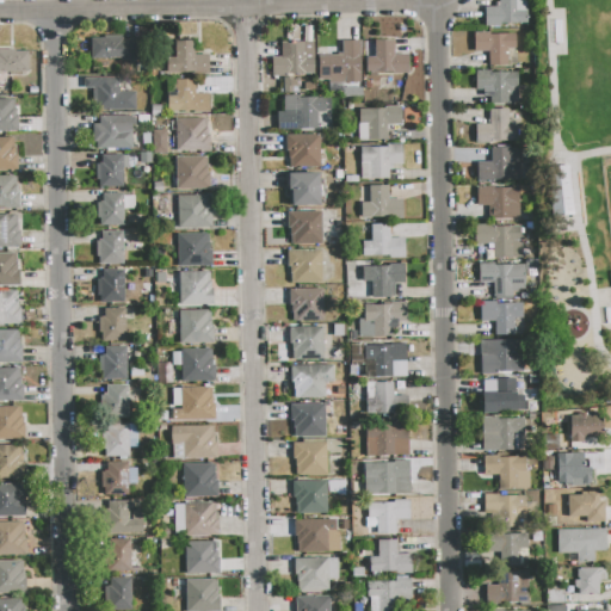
[(485,26),(485,7),(495,7),(495,2),(498,2),(498,0),(526,0),(526,24),(500,24),(500,26),(485,26)]
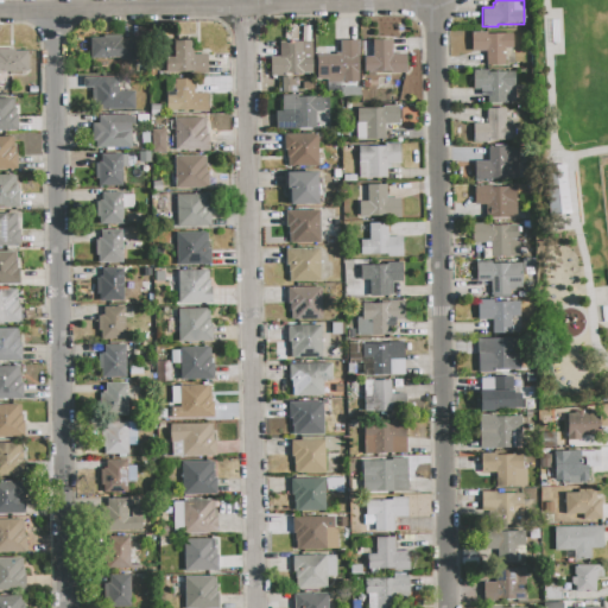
[(472,32),(487,32),(487,35),(512,35),(512,49),(505,49),(505,65),(486,65),(486,52),(472,52),(472,32)]
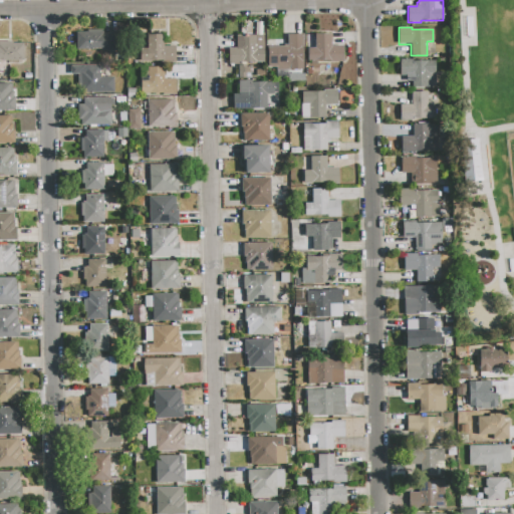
[(76,32),(87,32),(87,30),(102,30),(102,34),(113,34),(113,51),(101,51),(101,49),(76,49),(76,32)]
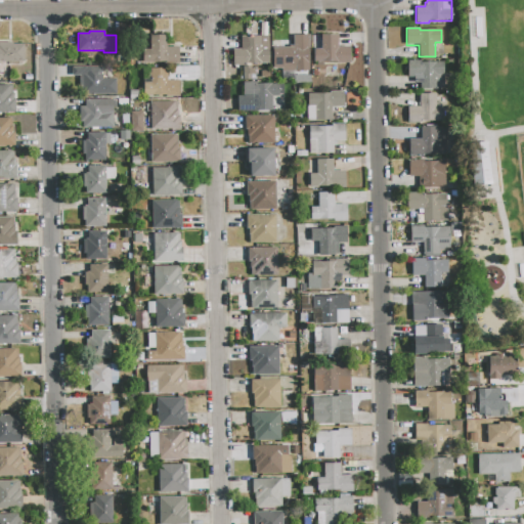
[(143,63),(143,50),(149,50),(149,35),(167,35),(167,47),(178,47),(178,63),(143,63)]
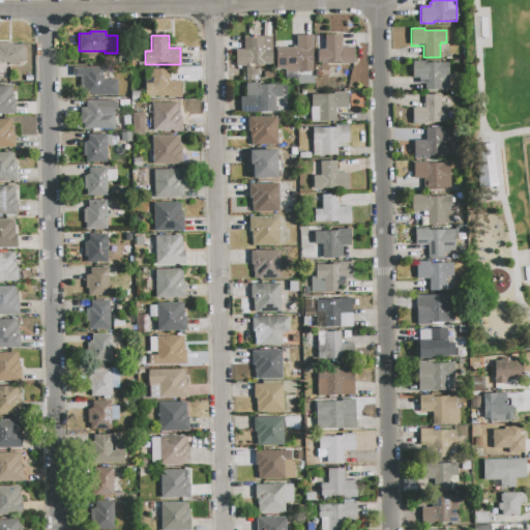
[(313,35),(314,50),(313,50),(313,72),(285,72),(285,69),(276,69),(275,49),(293,49),(293,47),(297,47),(296,35),(313,35)]
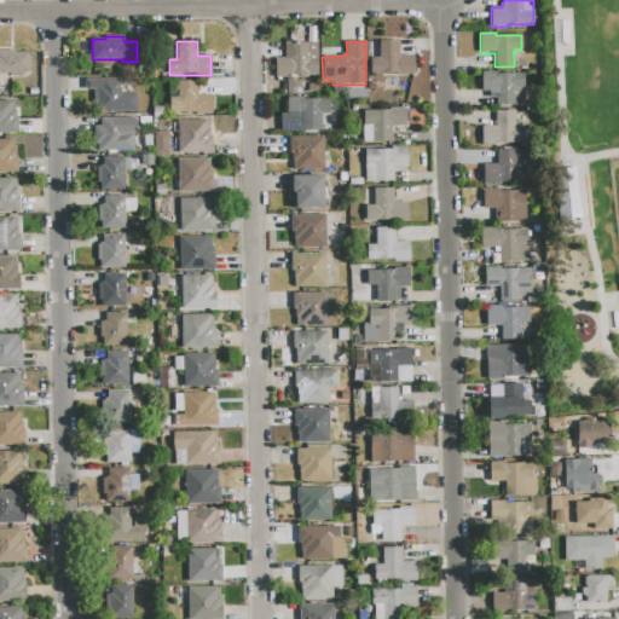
[(414,55),(414,75),(398,75),(398,73),(371,73),(370,58),(380,58),(379,41),(399,41),(399,55),(414,55)]
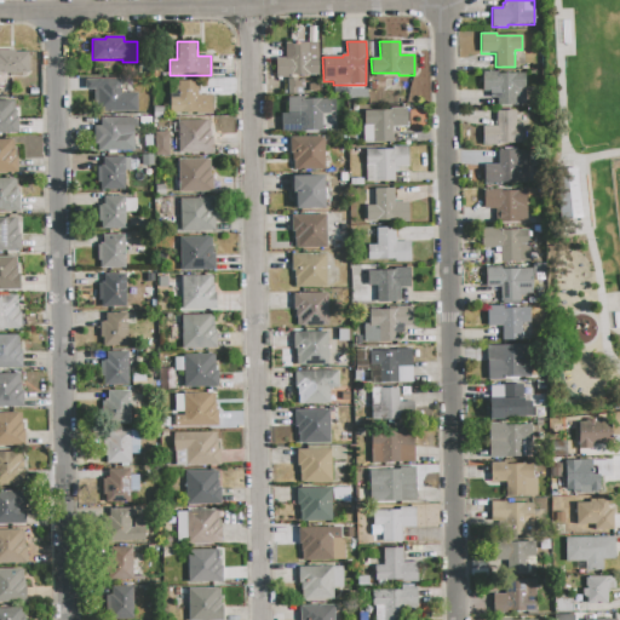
[(291,44),(310,44),(310,61),(319,59),(319,75),(292,75),(292,78),(276,78),(276,58),(291,57),(291,44)]
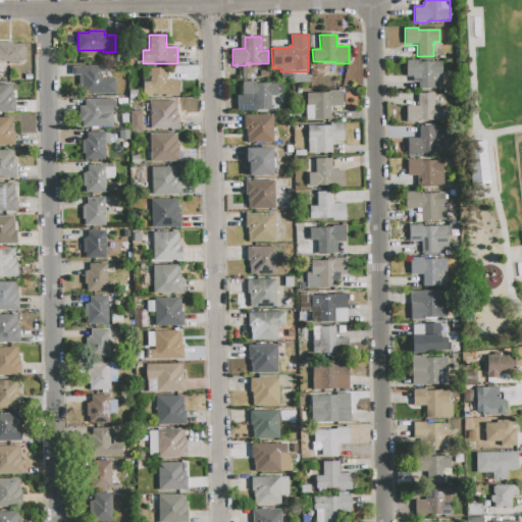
[(0,42),(13,42),(13,44),(24,44),(24,61),(0,61),(0,42)]
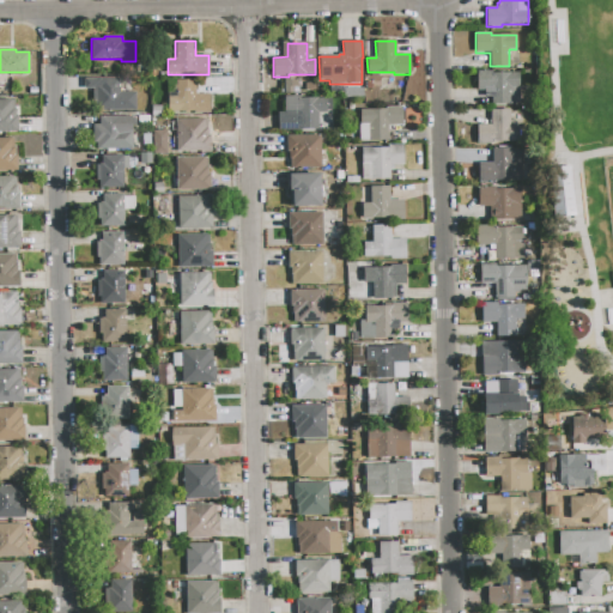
[(477,72),(492,71),(492,73),(522,73),(522,87),(510,87),(510,105),(491,105),(491,90),(477,90),(477,72)]
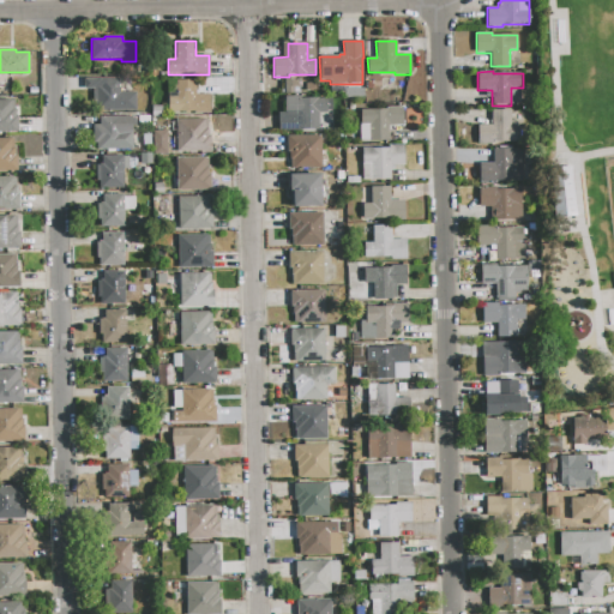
[(283,77),(283,94),(298,92),(296,77),(283,77)]
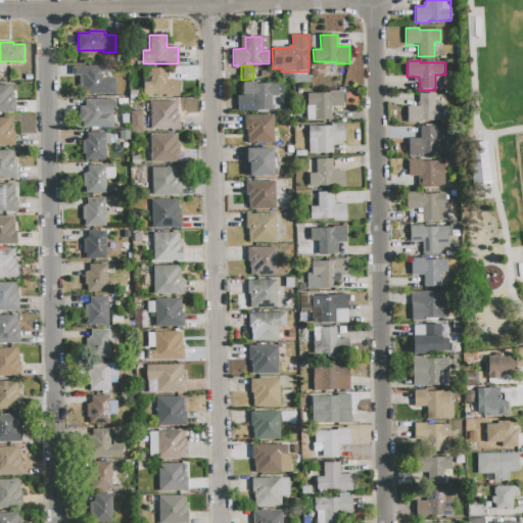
[(116,94),(82,95),(82,87),(80,87),(80,76),(72,76),(72,66),(102,66),(102,80),(115,79),(116,94)]
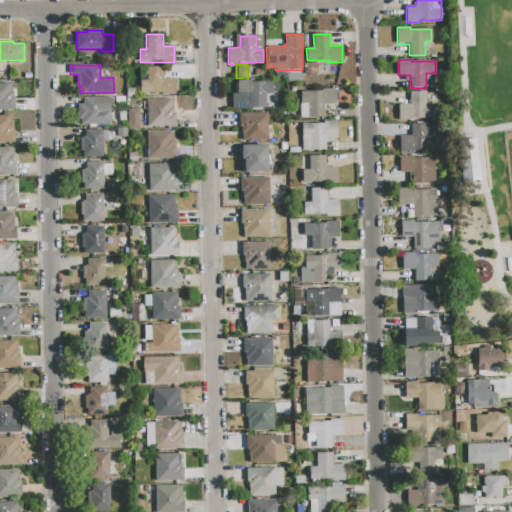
[(147,67),(163,66),(164,79),(175,78),(176,93),(140,94),(140,81),(147,80),(147,67)]
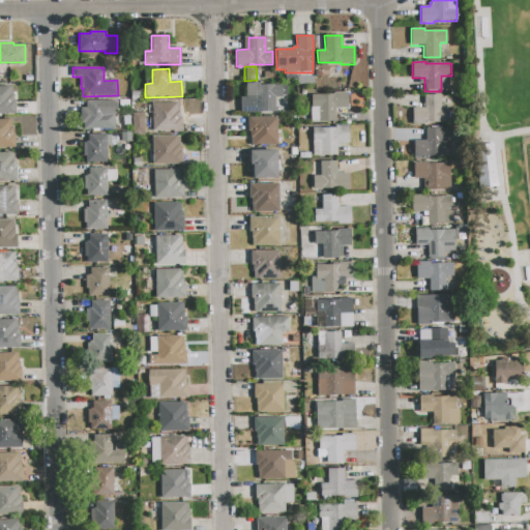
[(298,84),(298,76),(305,76),(305,77),(314,77),(314,84),(298,84)]
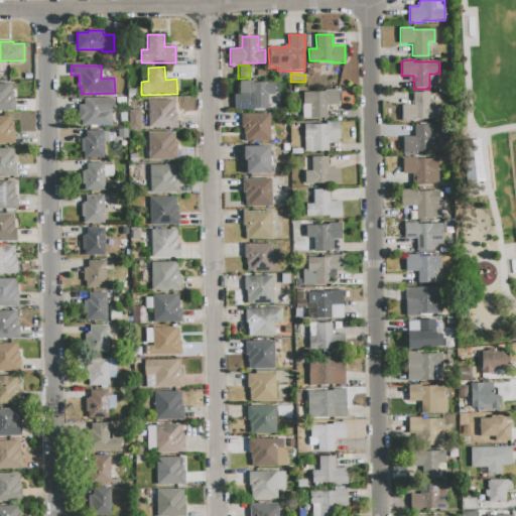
[(274,82),(274,95),(268,95),(268,108),(250,109),(250,97),(240,98),(239,81),(253,81),(253,83),(274,82)]
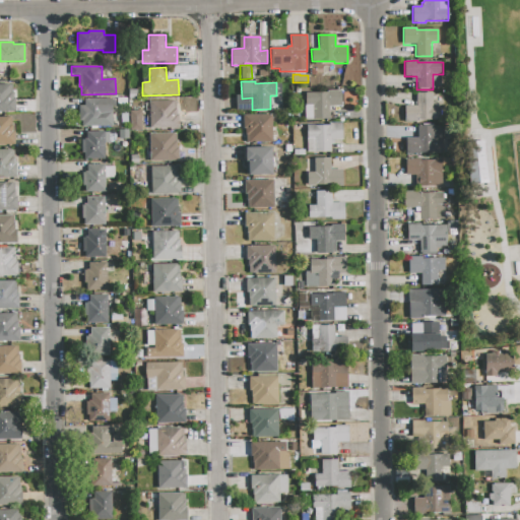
[(0,84),(12,84),(12,92),(13,92),(13,99),(15,99),(15,112),(0,112),(0,84)]
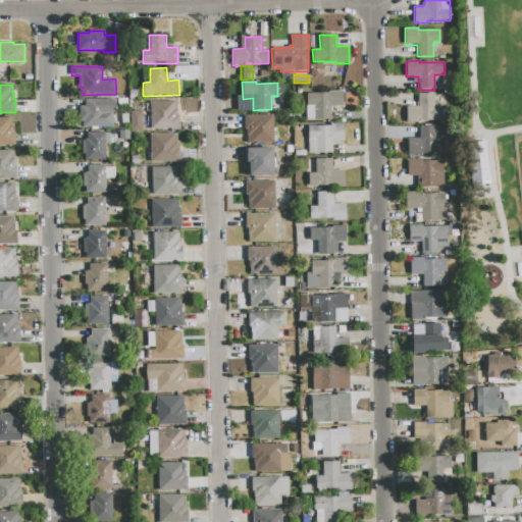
[(128,90),(139,90),(139,99),(128,99),(128,90)]
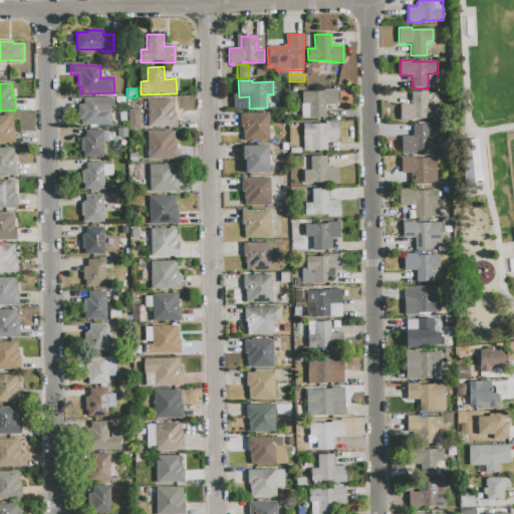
[(302,92),(338,91),(338,105),(325,105),(325,117),(301,118),(301,102),(302,102),(302,92)]
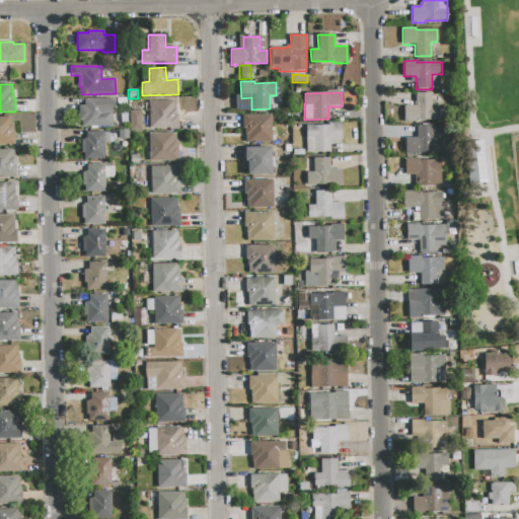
[(416,93),(432,92),(433,106),(439,106),(439,119),(418,120),(418,122),(404,122),(403,106),(416,105),(416,93)]
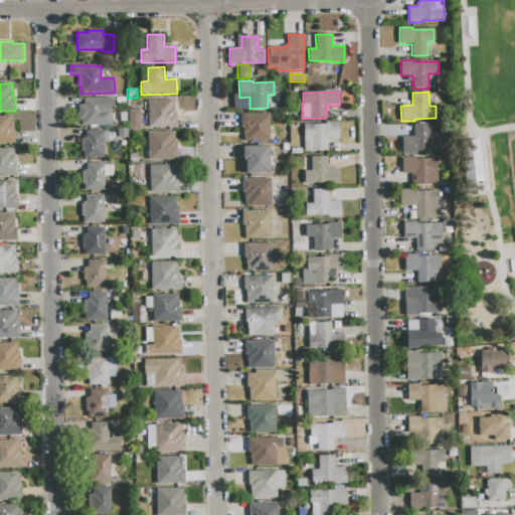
[(111,98),(111,126),(81,126),(81,120),(78,120),(78,105),(83,105),(83,98),(111,98)]
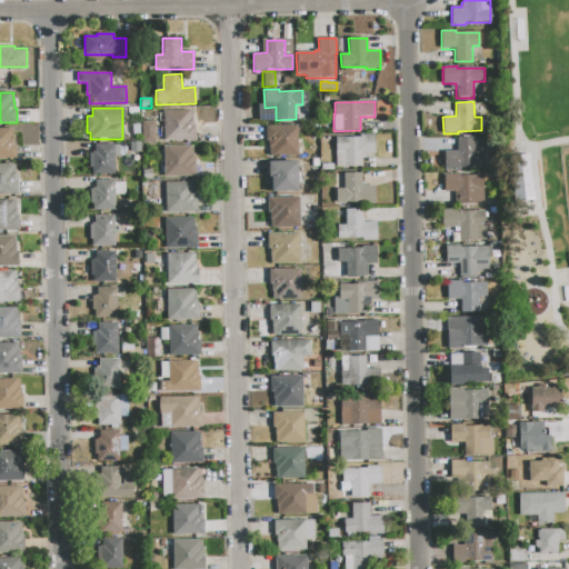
[(163,110),(192,110),(192,126),(195,126),(196,140),(163,141),(163,110)]
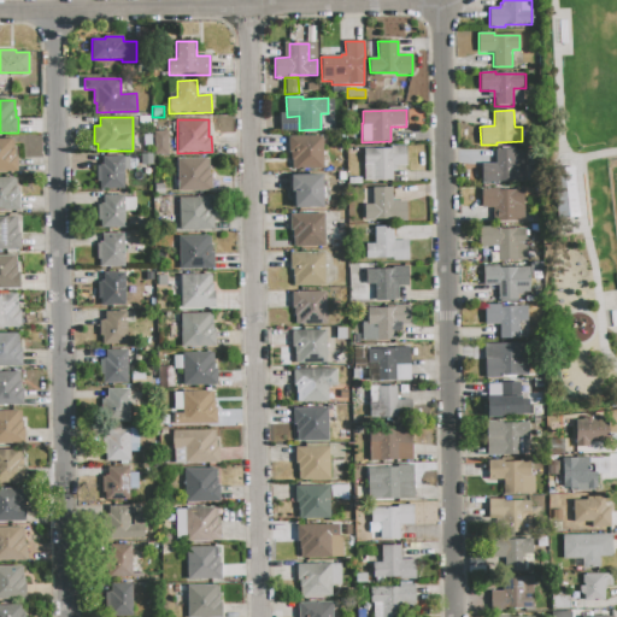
[(168,131),(169,156),(154,156),(153,131),(168,131)]
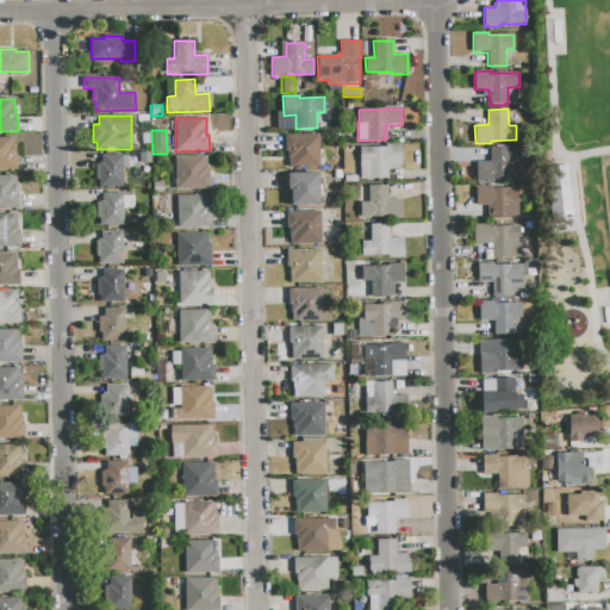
[(285,135),(318,135),(319,166),(288,167),(287,151),(285,151),(285,135)]
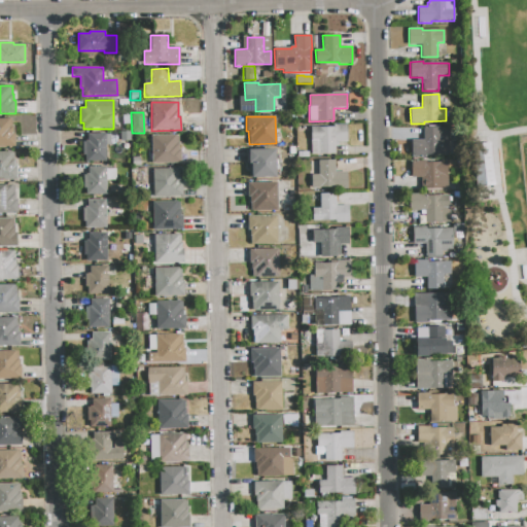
[(0,118),(12,118),(12,126),(13,133),(15,133),(15,147),(4,147),(3,147),(0,147),(0,118)]
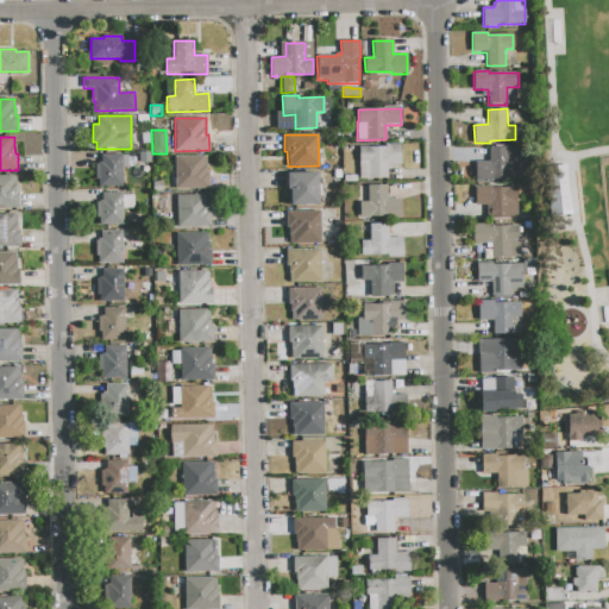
[(359,148),(385,146),(385,144),(401,144),(401,163),(391,164),(391,169),(388,169),(388,179),(359,179),(359,148)]
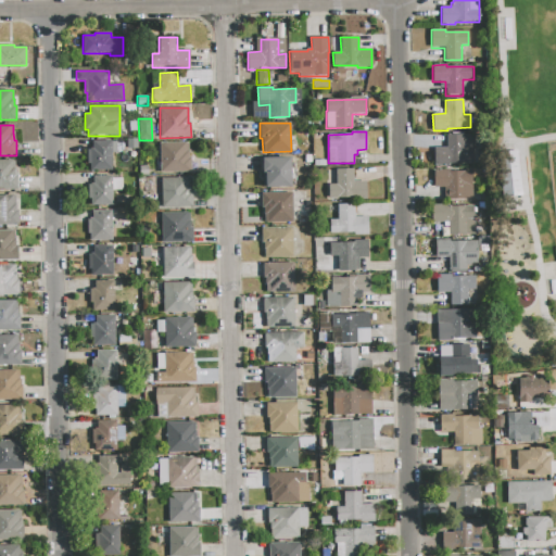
[(434,148),(447,148),(446,135),(474,135),(475,163),(464,163),(450,163),(450,166),(434,166),(434,148)]
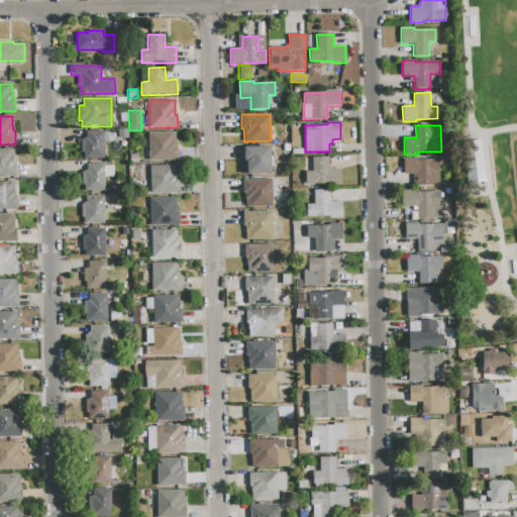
[(127,138),(118,138),(118,129),(127,129),(127,138)]
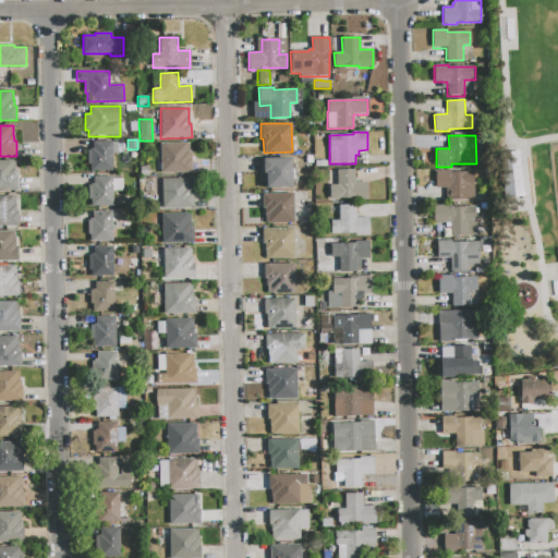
[(112,142),(119,142),(119,154),(112,154),(112,172),(91,173),(89,165),(87,166),(87,150),(89,150),(89,148),(93,148),(93,142),(112,142)]
